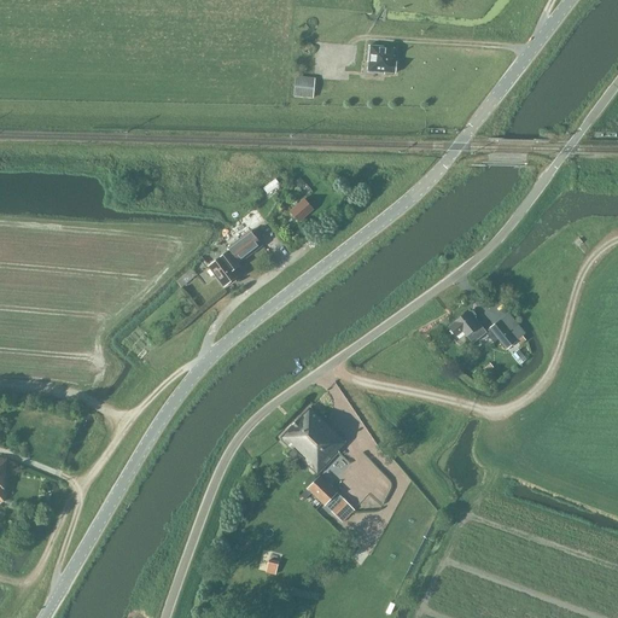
[(369,46),(367,63),(369,63),(368,73),(385,75),(385,73),(395,74),(396,63),(392,63),(394,48),(369,46)]
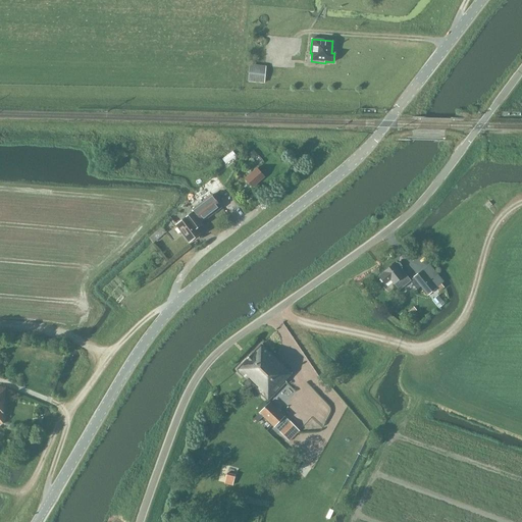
[(250,66),(249,82),(265,84),(266,67),(250,66)]
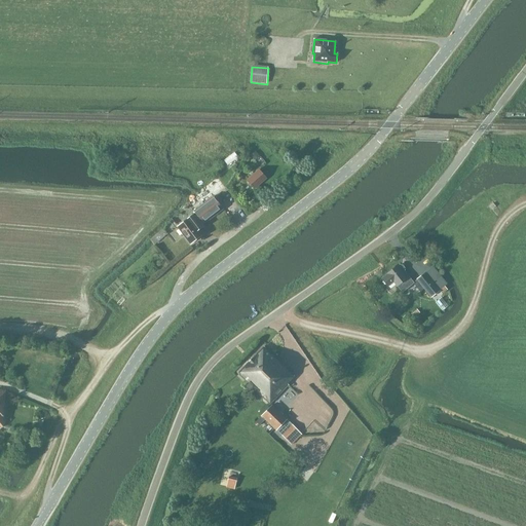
[(260,171),(248,181),(256,190),(268,179),(260,171)]
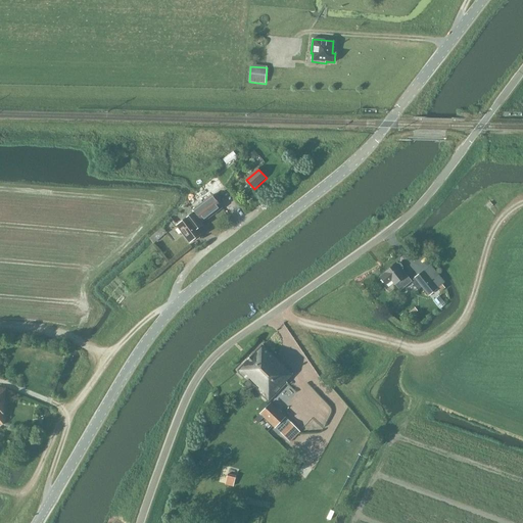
[(212,195),(193,210),(195,212),(178,226),(191,243),(202,234),(193,222),(199,218),(203,223),(223,207),(212,195)]
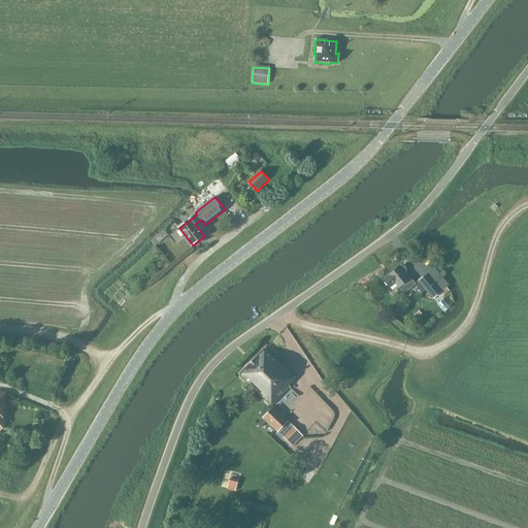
[(163,230),(151,240),(155,246),(168,235),(163,230)]
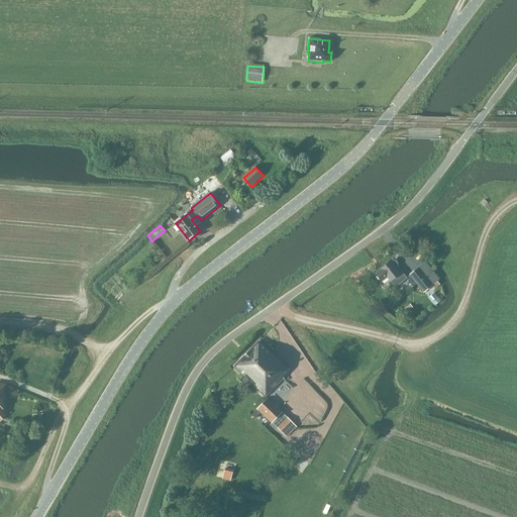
[(381,270),(376,275),(381,281),(387,277),(395,287),(406,278),(398,268),(398,265),(394,264),(392,261),(390,263),(381,270)]
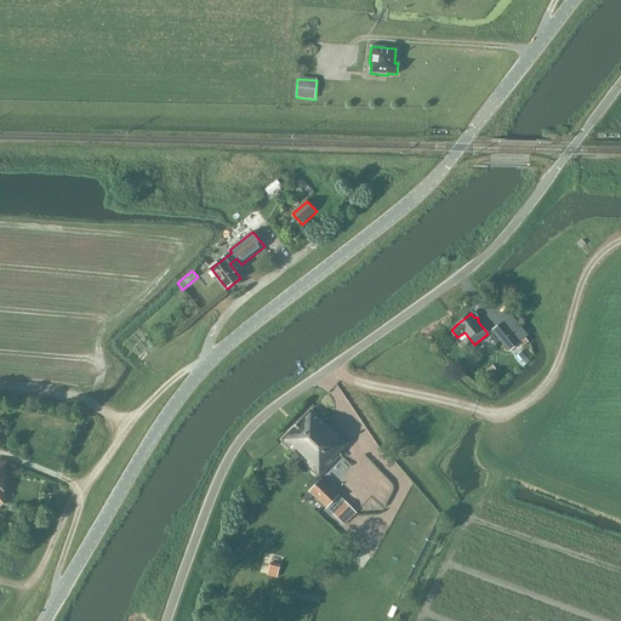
[(512,315),(503,323),(519,343),(525,337),(528,336),(512,315)]
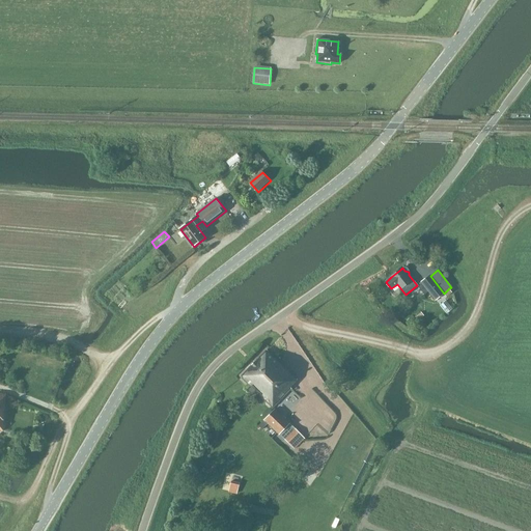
[(429,275),(421,282),(421,283),(428,291),(436,301),(444,294),(430,276),(429,275)]
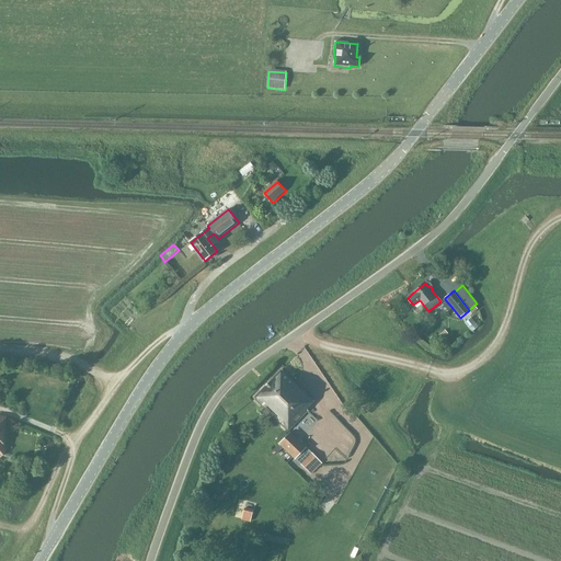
[(445,330),(438,334),(442,339),(448,333),(445,330)]
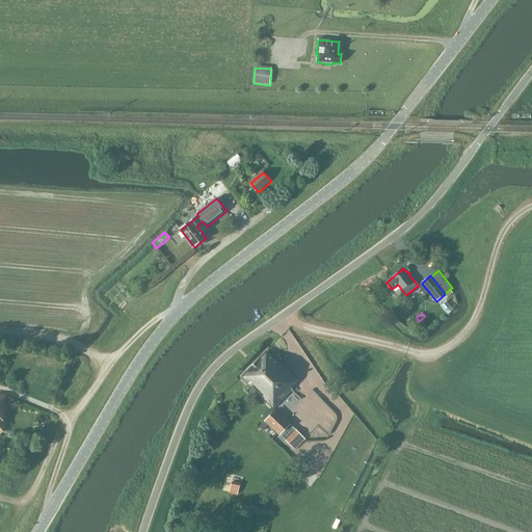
[(297,381),(266,352),(241,378),(273,409),(292,390),(291,389),(297,381)]
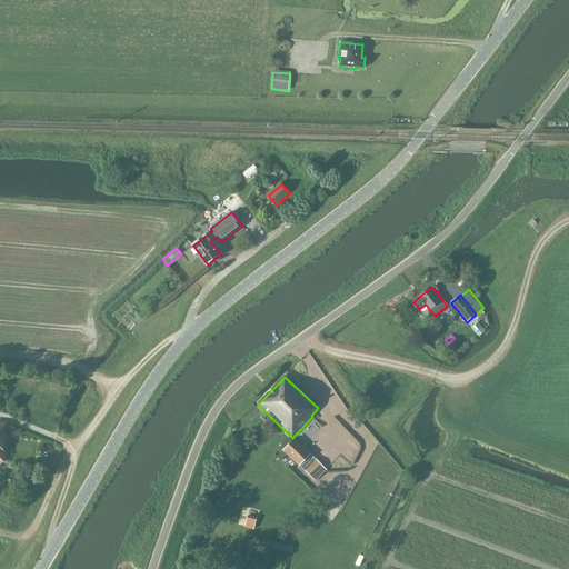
[(303,470),(315,459),(293,438),(282,450),(303,470)]
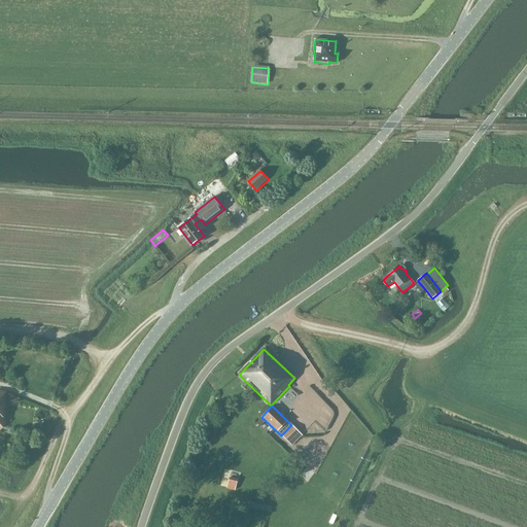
[(291,425),(281,435),(292,447),(303,435),(291,425)]
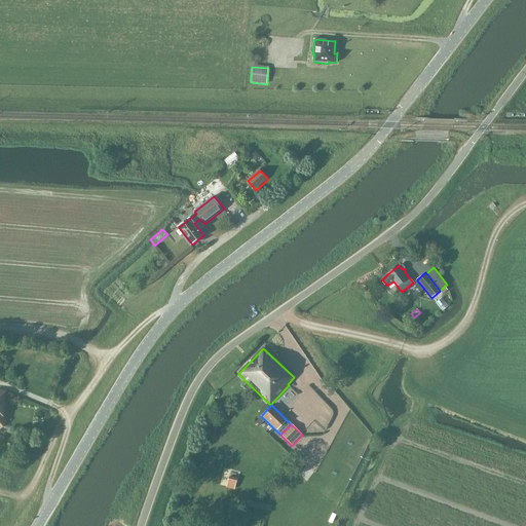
[(229,477),(226,487),(234,489),(237,479),(229,477)]
